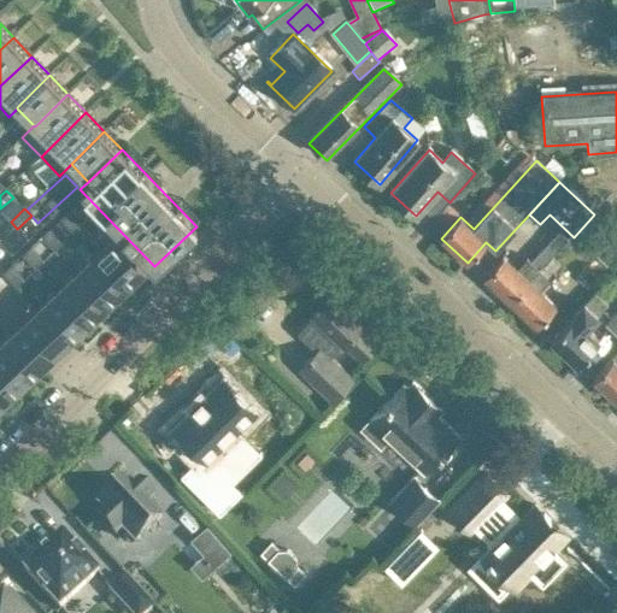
[(68,213),(60,220),(74,234),(81,228),(68,213)]
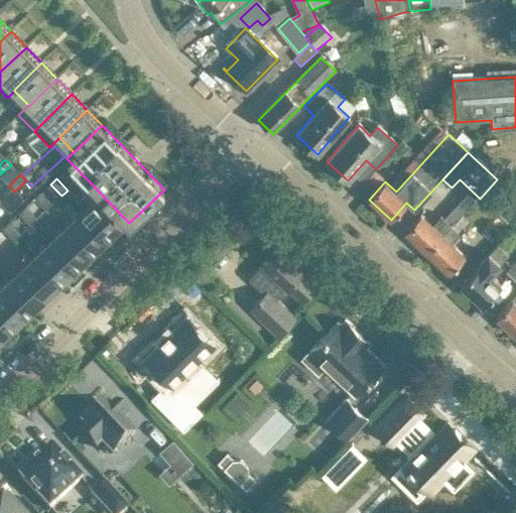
[(34,200),(45,211),(51,205),(40,194),(34,200)]
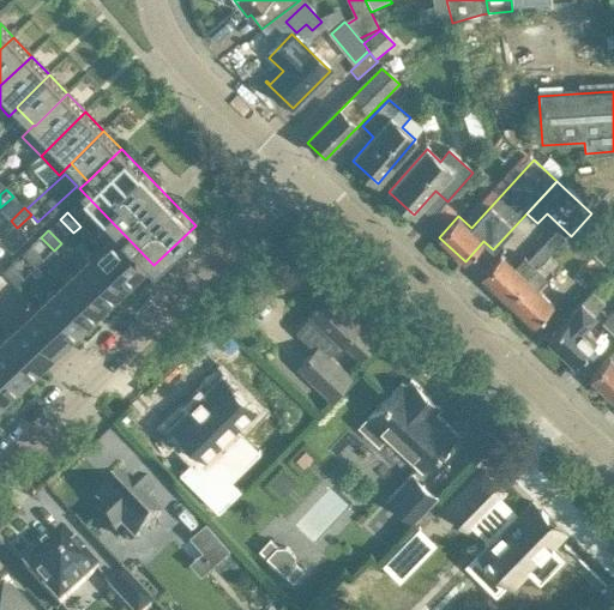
[(509,302),(551,258),(567,240),(558,231),(529,261),(524,258),(515,269),(501,257),(481,277),(509,302)]
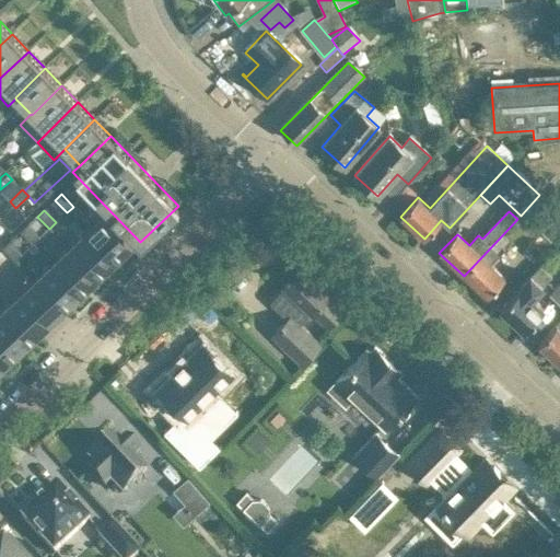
[(540,234),(551,244),(559,234),(559,213),(540,234)]
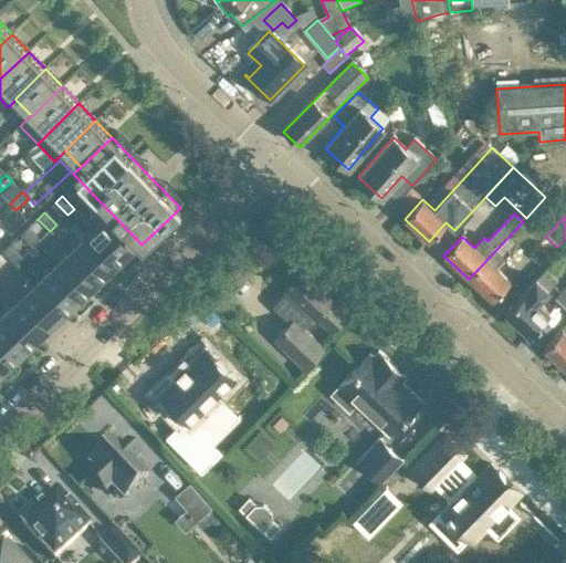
[(104,218),(86,235),(115,266),(134,249),(104,218)]
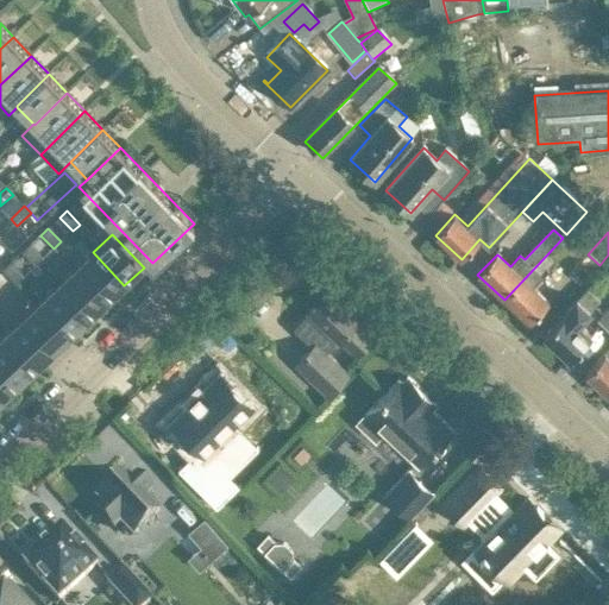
[(29,246),(22,252),(35,266),(42,259),(29,246)]
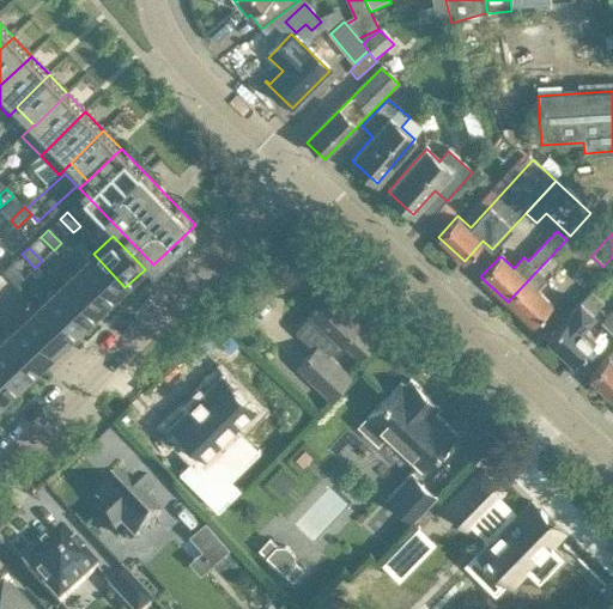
[(125,287),(93,254),(74,272),(105,305),(125,287)]
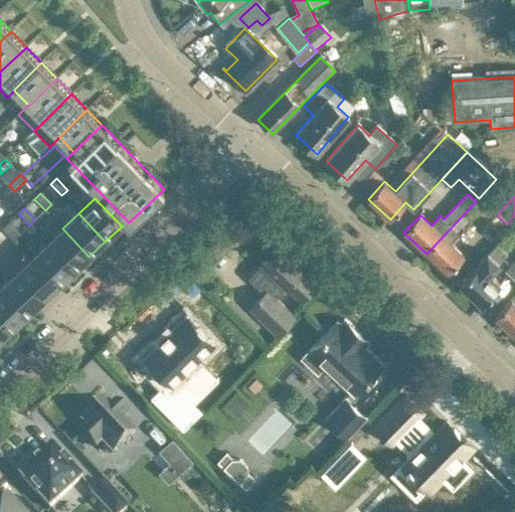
[(464,257),(451,244),(464,231),(463,229),(469,223),(462,216),(426,253),(448,274),(464,257)]
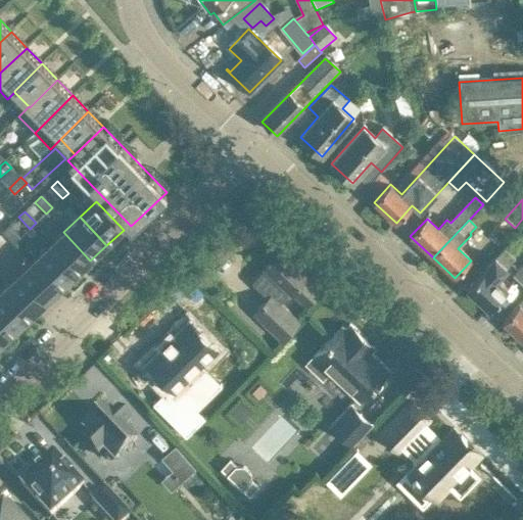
[(2,233),(13,244),(19,238),(8,227),(2,233)]
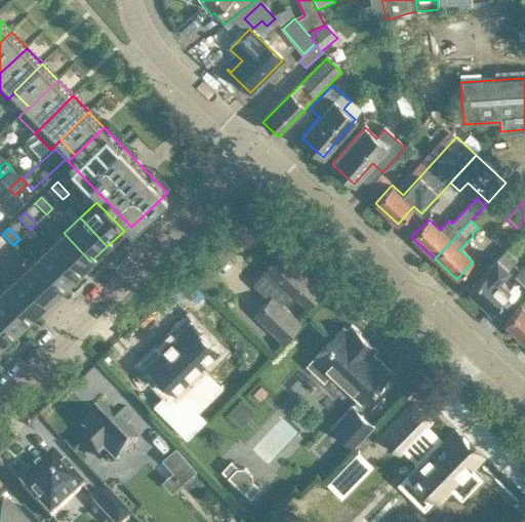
[(90,262),(64,233),(47,248),(75,277),(90,262)]
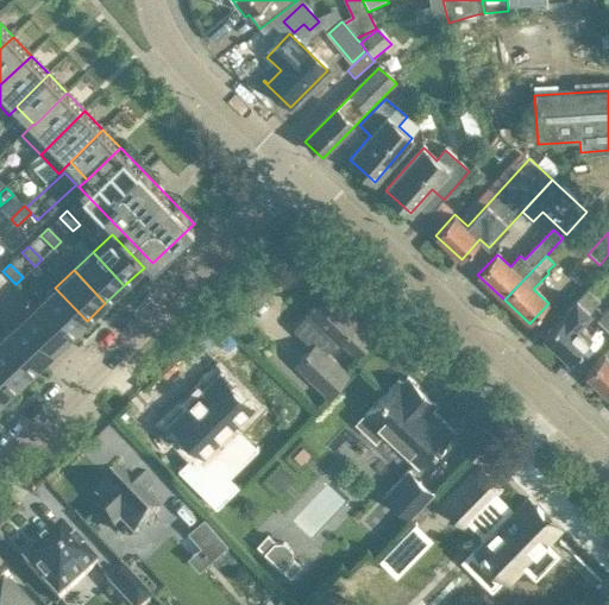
[(87,321),(55,288),(23,319),(54,352),(87,321)]
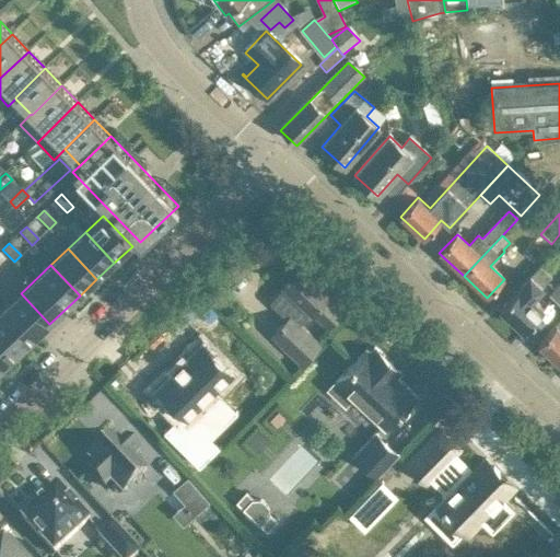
[(532,301),(541,290),(551,278),(539,267),(500,310),(524,332),(543,312),(532,301)]
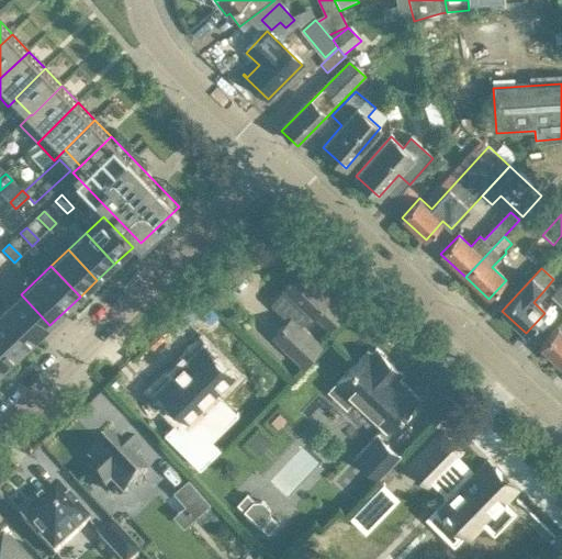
[(271,303),(271,304),(270,305),(271,306),(271,308),(271,309),(288,323),(272,339),(303,368),(322,347),(302,328),(313,315),(329,331),(343,316),(327,301),(330,299),(301,271),(284,289),(271,303)]
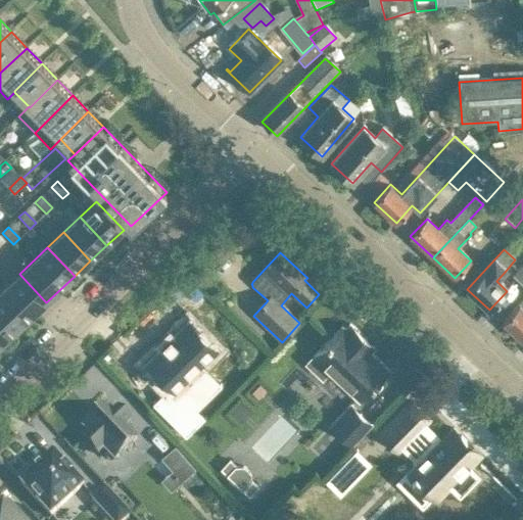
[(522,267),(513,279),(522,288),(522,267)]
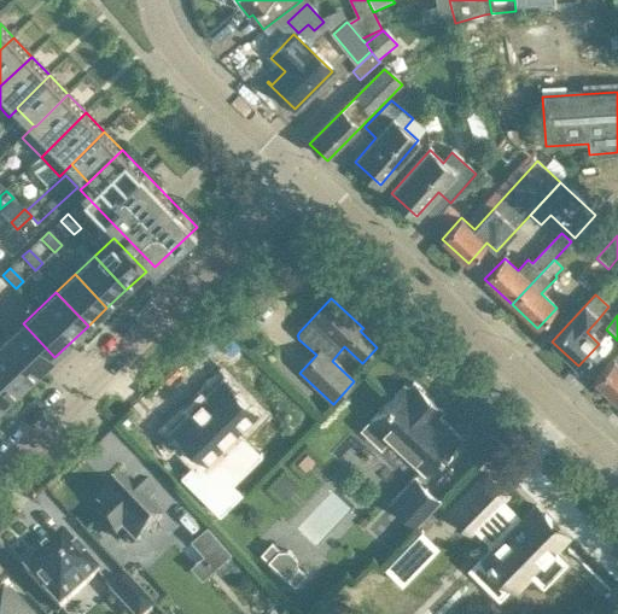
[(23,323),(0,344),(0,367),(21,389),(54,357),(23,323)]
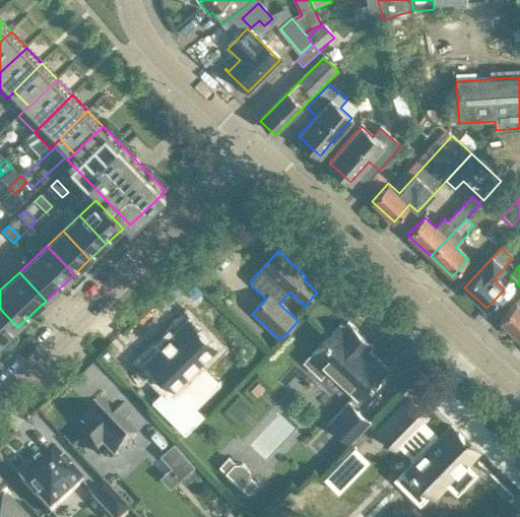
[(519,299),(500,321),(519,339),(519,299)]
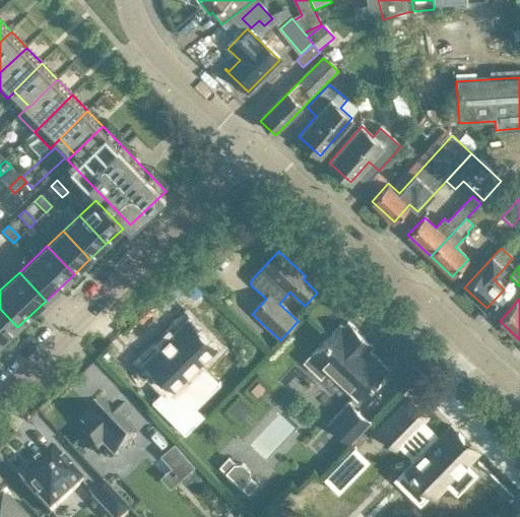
[(17,327),(0,309),(0,340),(1,342),(17,327)]
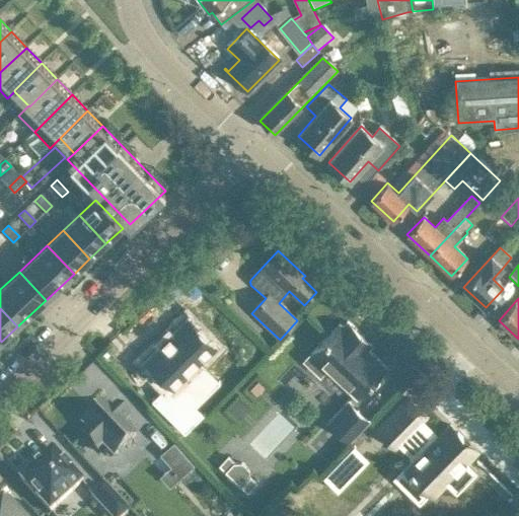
[(315,352),(316,353),(329,365),(325,370),(357,399),(385,369),(359,345),(364,340),(347,323),(343,328),(340,325),(315,352)]
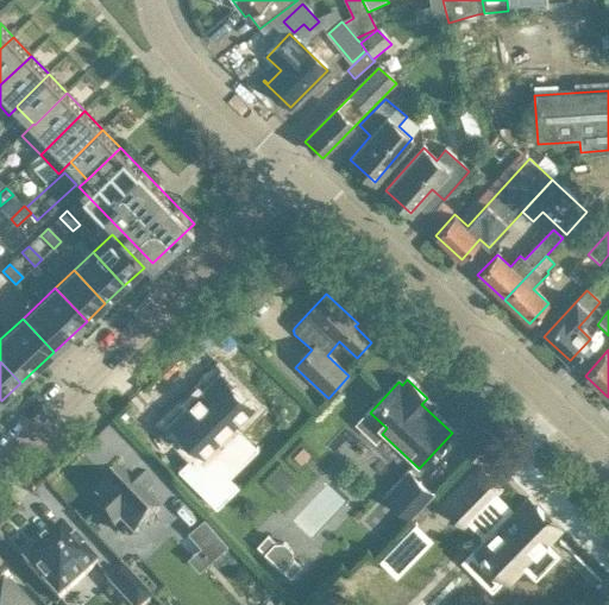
[(183,414),(169,427),(177,435),(190,451),(192,449),(194,452),(173,472),(211,511),(213,508),(231,490),(209,467),(225,454),(224,453),(239,439),(233,434),(231,430),(249,414),(217,380),(198,399),(194,396),(193,397),(195,398),(187,407),(186,404),(184,405),(188,408),(183,413),(183,414)]
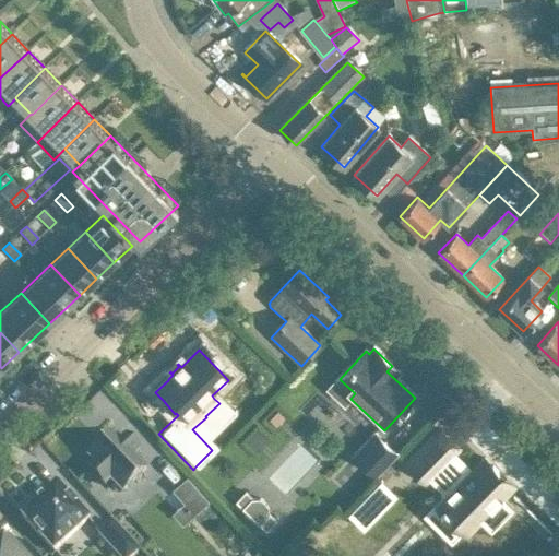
[(439,432),(407,463),(426,482),(428,478),(444,495),(436,504),(466,534),(513,487),(495,469),(490,472),(484,465),(488,462),(486,460),(474,473),(453,453),(458,449),(439,432)]
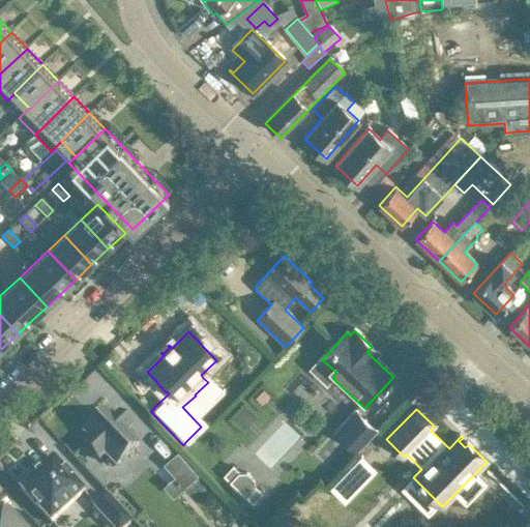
[(335,433),(356,454),(376,432),(355,412),(335,433)]
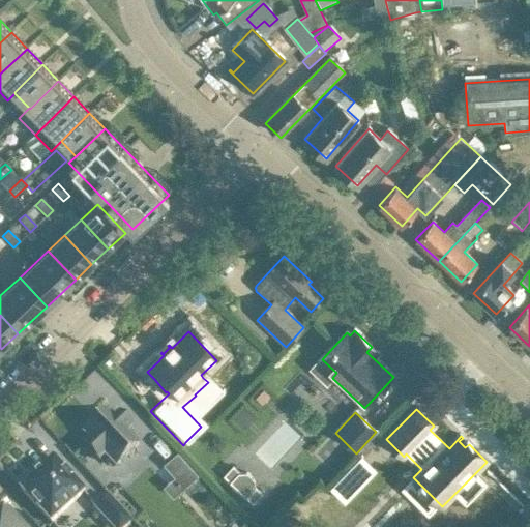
[(105,458),(116,470),(139,448),(127,436),(133,431),(119,417),(114,422),(107,414),(95,425),(93,422),(83,432),(85,435),(84,436),(91,444),(85,449),(98,464),(105,458)]
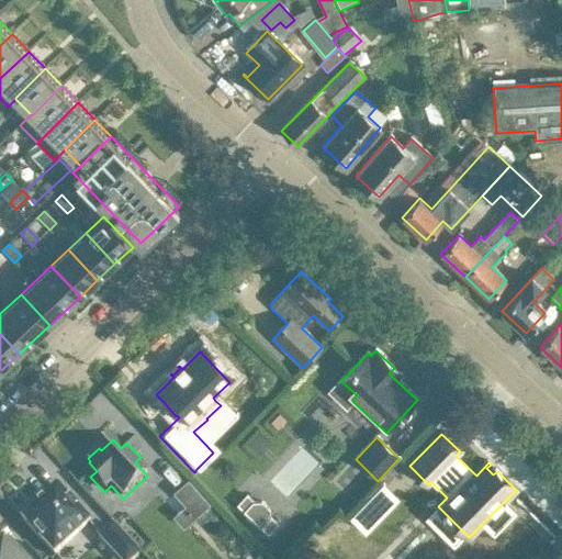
[(210,506),(189,482),(173,495),(195,520),(210,506)]
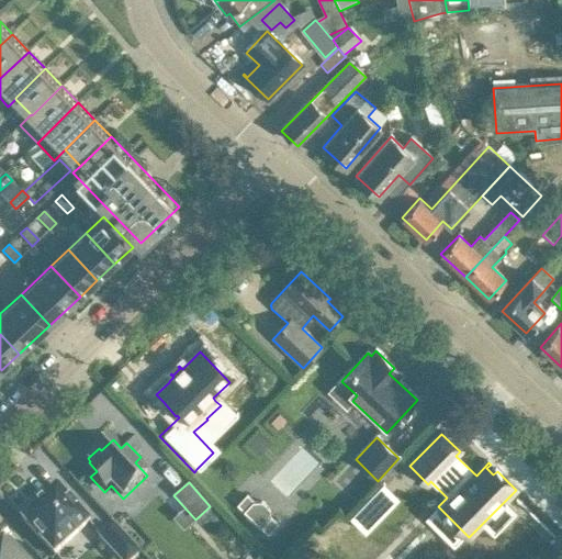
[(90,525),(57,489),(21,523),(54,558),(90,525)]
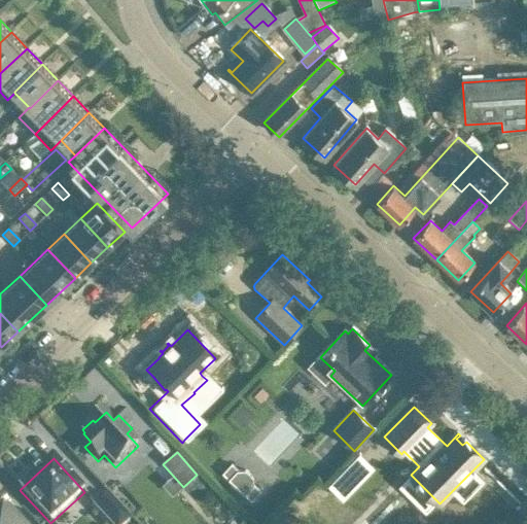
[(352,463),(331,484),(342,495),(362,475),(353,464),(352,463)]
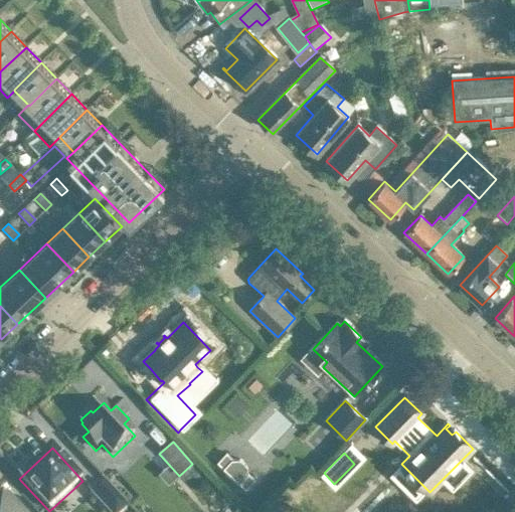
[(103,484),(91,495),(105,511),(128,511),(103,484)]
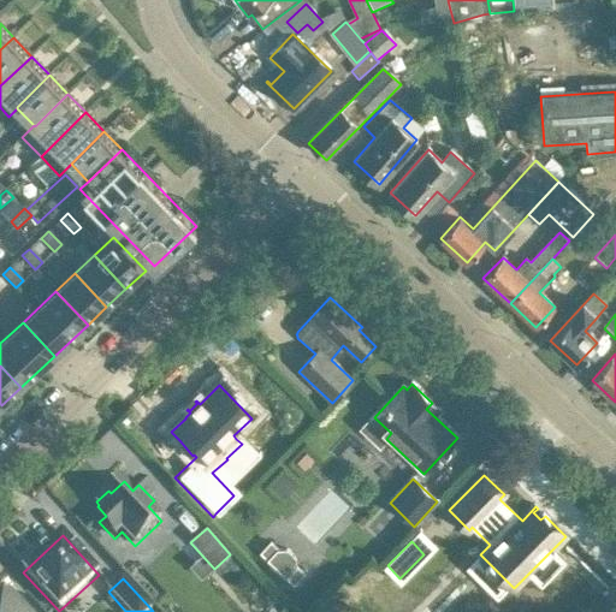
[(17,611),(4,596),(0,600),(0,611),(17,611)]
